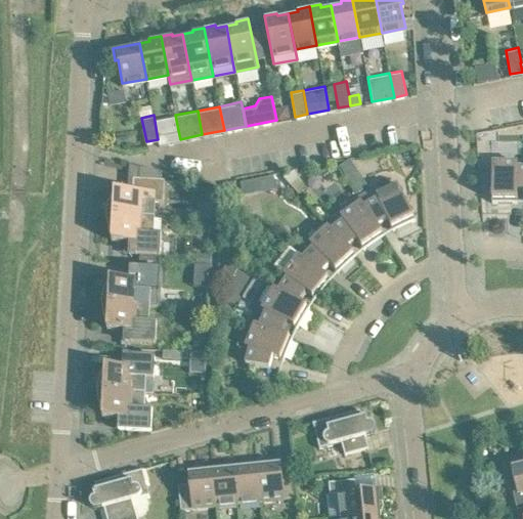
[(180,139),(178,130),(157,134),(158,139),(159,143),(180,139)]
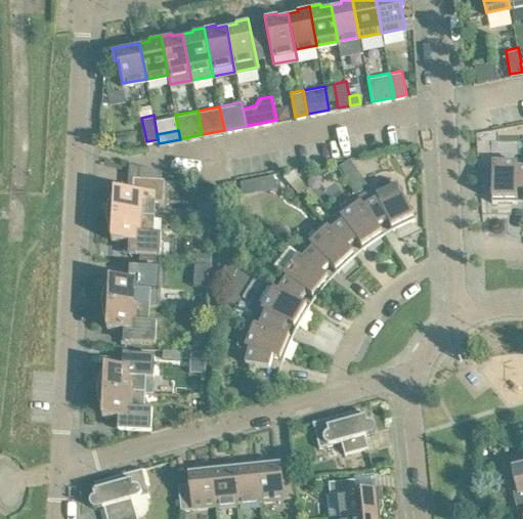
[(517,188),(522,188),(522,164),(517,164),(517,159),(491,159),(491,200),(517,200),(517,188)]
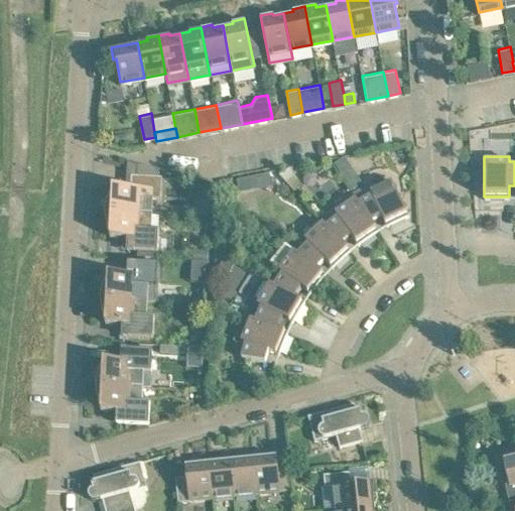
[(157,174),(158,166),(140,161),(137,161),(137,172),(131,172),(130,184),(112,183),(111,193),(109,193),(108,196),(106,199),(106,202),(105,206),(105,209),(151,211),(151,196),(160,196),(161,174),(157,174)]
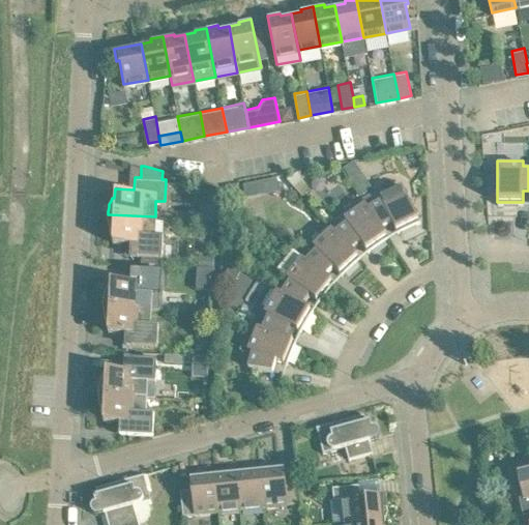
[(255,180),(242,182),(244,196),(257,194),(255,180)]
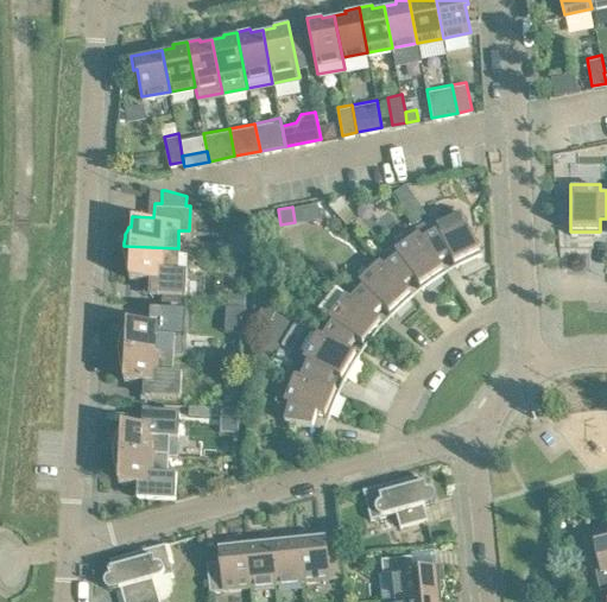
[(461,209),(435,222),(431,216),(416,225),(418,230),(438,259),(449,253),(455,265),(481,252),(461,209)]
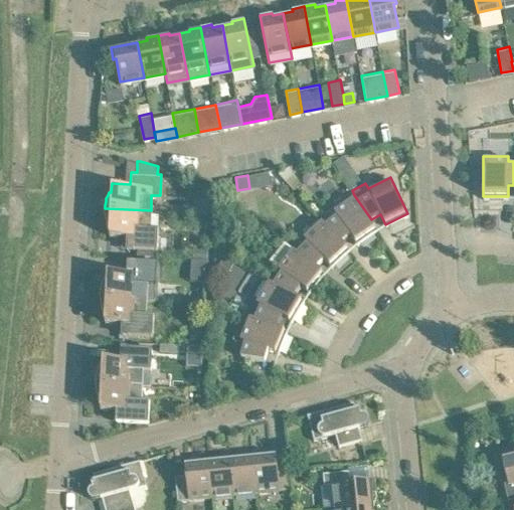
[(356,242),(377,228),(371,219),(354,195),(334,209),(337,213),(325,222),(342,240),(350,233),(356,242)]
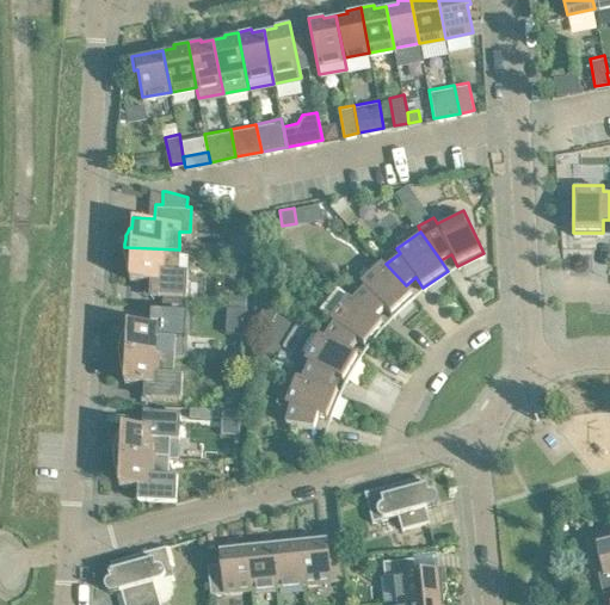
[(232,238),(230,255),(247,257),(248,239),(232,238)]
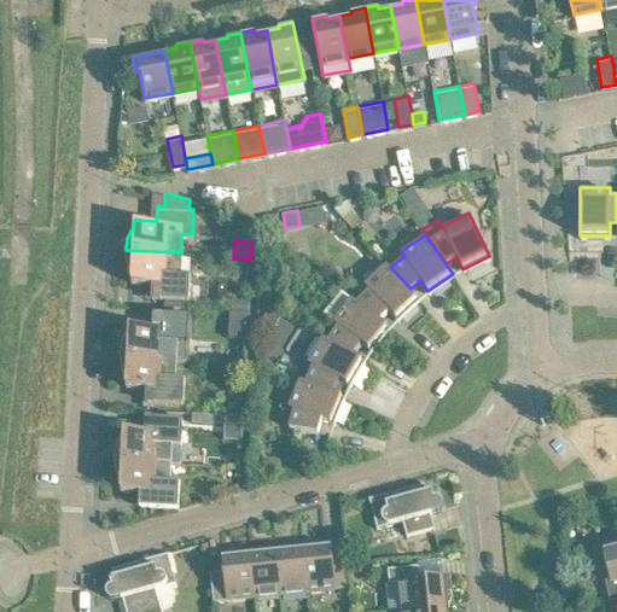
[(181,252),(126,250),(124,252),(126,256),(126,260),(126,263),(127,266),(128,270),(132,270),(131,280),(152,281),(152,296),(164,297),(188,298),(190,272),(180,270),(181,252)]
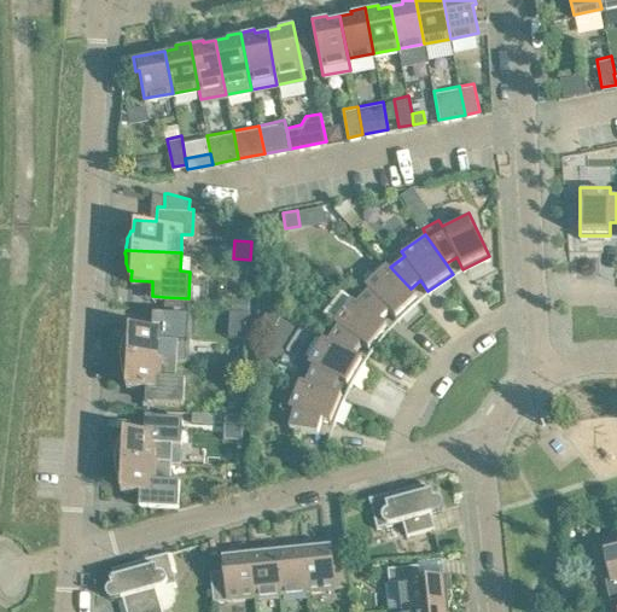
[(411,289),(390,267),(386,263),(365,283),(368,287),(356,301),(379,319),(389,309),(397,319),(419,298),(411,289)]
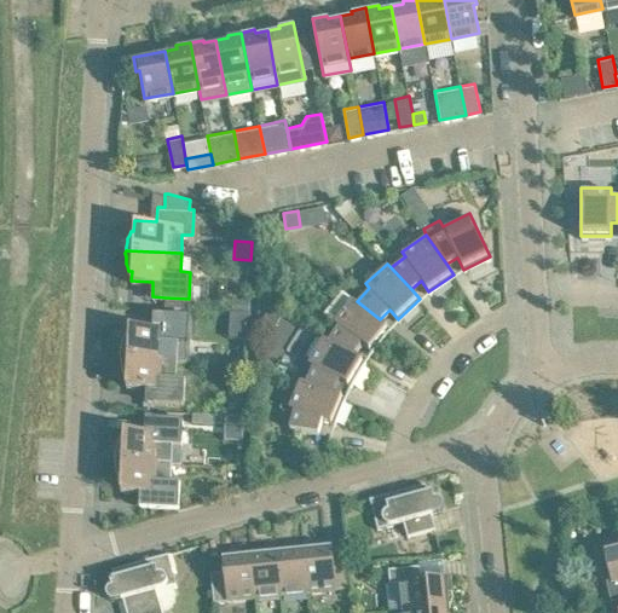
[(341,288),(323,311),(339,324),(329,339),(354,353),(362,342),(371,351),(391,327),(380,319),(357,301),(341,288)]
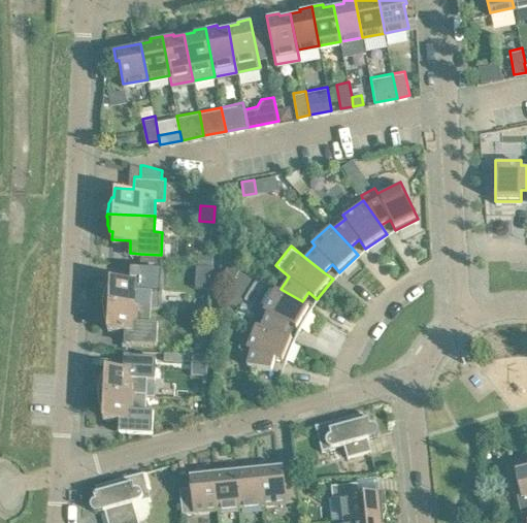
[(150,304),(151,289),(159,289),(160,267),(135,266),(135,279),(109,276),(109,286),(107,286),(105,289),(104,292),(103,295),(102,299),(102,302),(150,304)]
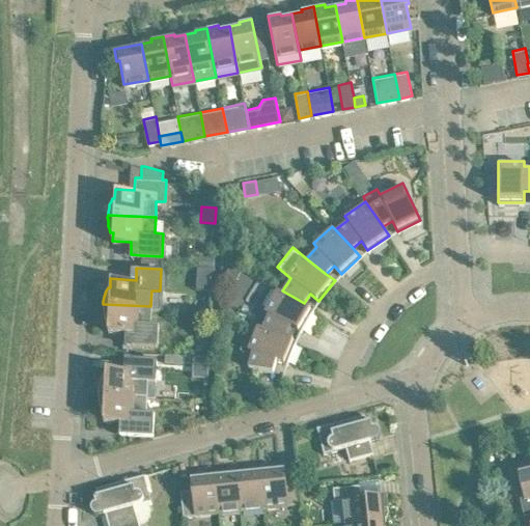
[(313,308),(304,303),(282,291),(277,287),(265,309),(269,312),(262,326),(285,335),(290,325),(300,331),(313,308)]
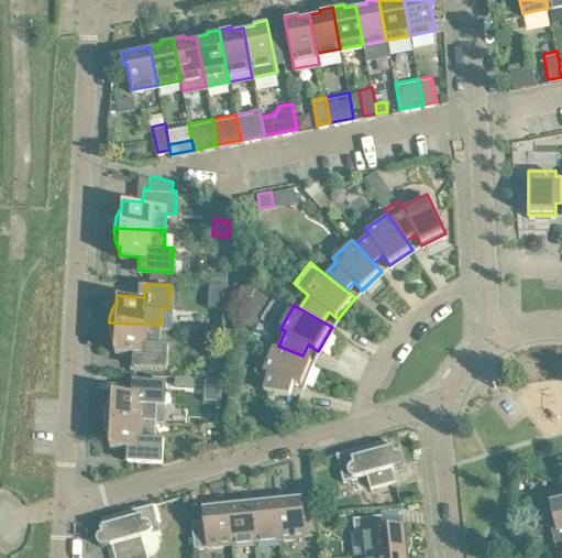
[(158,342),(160,325),(109,323),(109,326),(109,330),(110,334),(111,337),(112,341),(114,341),(114,350),(134,351),(133,364),(166,367),(167,342),(158,342)]
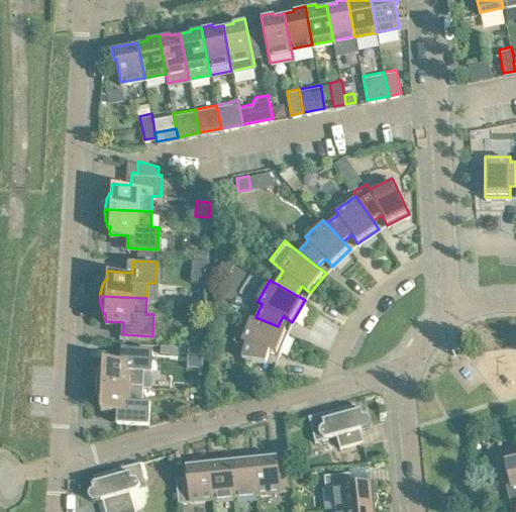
[(278,326),(255,317),(250,315),(241,338),(246,340),(241,355),(266,362),(269,349),(279,353),(288,330),(278,326)]
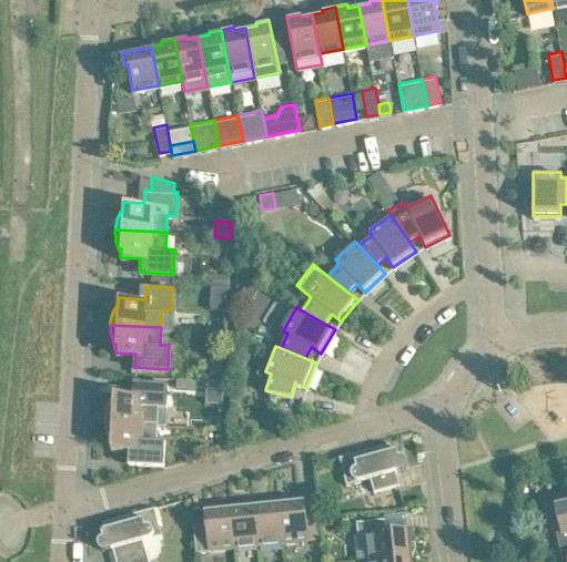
[(223,370),(223,355),(210,355),(209,369),(223,370)]
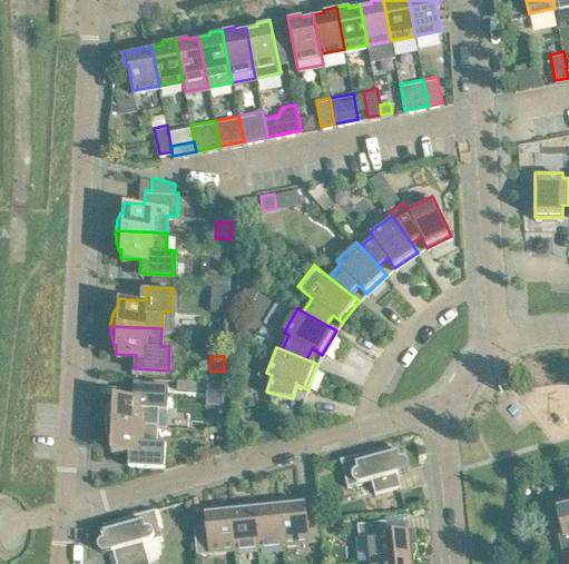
[(113,404),(110,403),(109,406),(108,411),(107,414),(106,417),(106,422),(157,424),(157,407),(166,407),(168,384),(135,382),(134,395),(114,394),(113,404)]
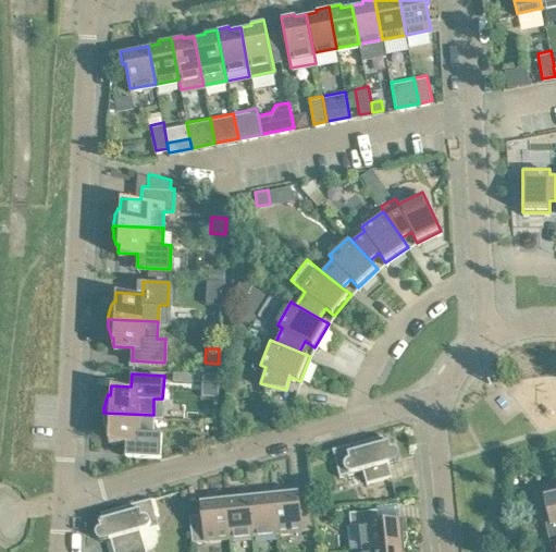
[(152,432),(153,415),(103,413),(103,416),(103,420),(103,424),(104,427),(106,430),(109,431),(108,440),(127,441),(127,454),(160,456),(161,432),(152,432)]
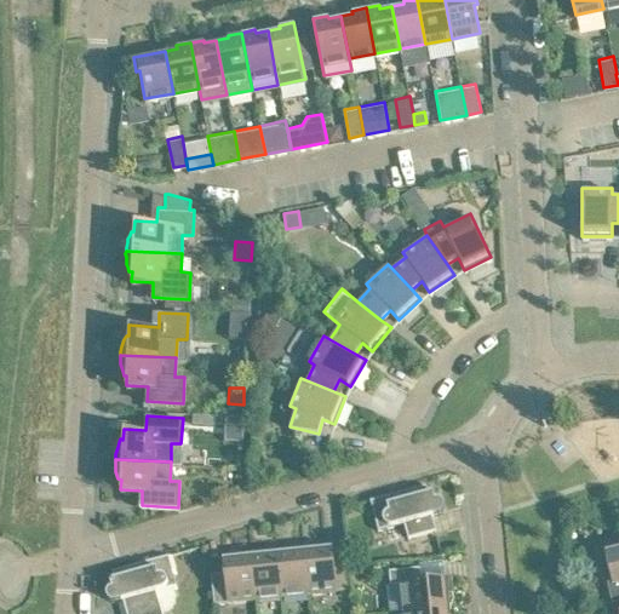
[(431,512),(439,510),(441,508),(443,504),(443,500),(441,497),(437,495),(434,495),(433,488),(428,489),(425,481),(370,497),(377,527),(403,520),(407,534),(435,527),(431,512)]
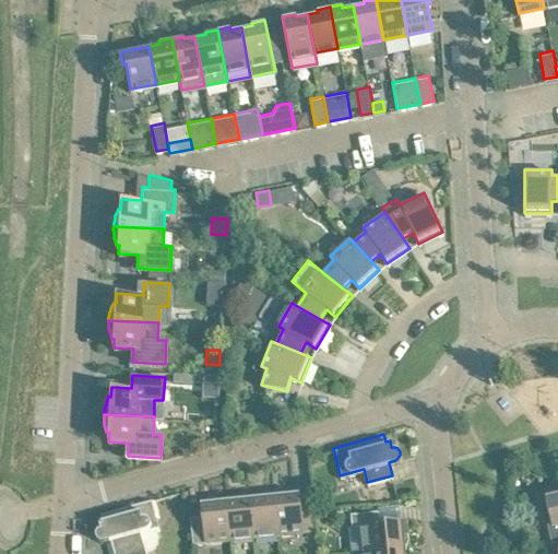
[(285,490),(273,491),(277,533),(316,529),(312,503),(300,504),(299,491),(286,493),(285,490)]
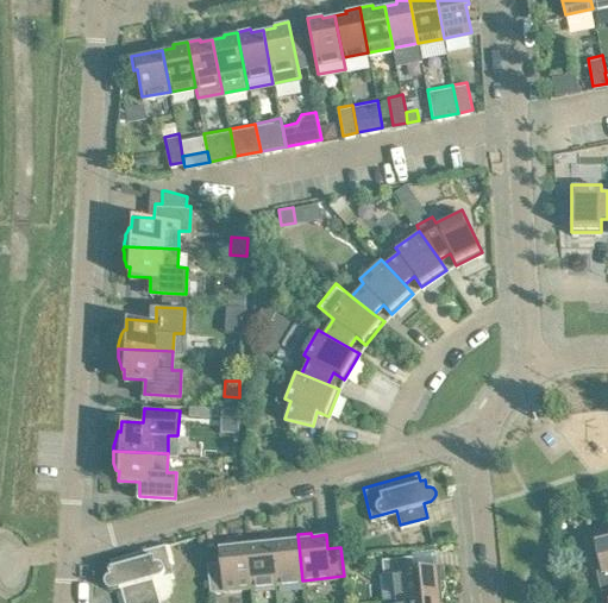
[(302,580),(298,534),(284,536),(284,539),(273,540),(276,583),(302,580)]
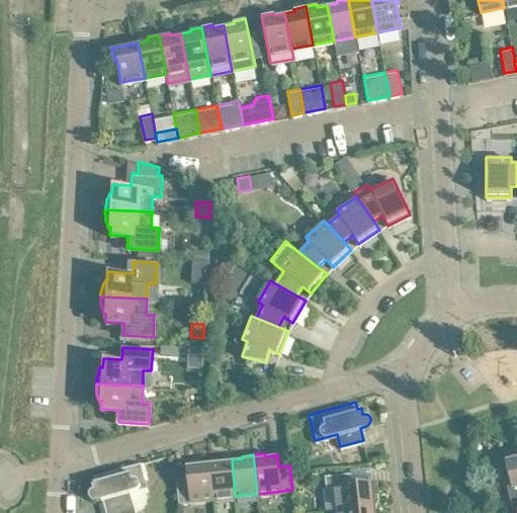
[(516,456),(505,460),(511,483),(507,484),(511,501),(515,500),(516,499),(516,456)]
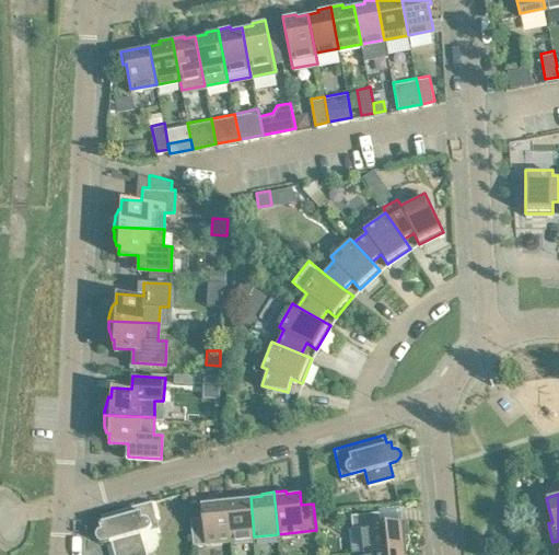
[(254,536),(251,497),(240,498),(239,496),(226,497),(231,539),(254,536)]
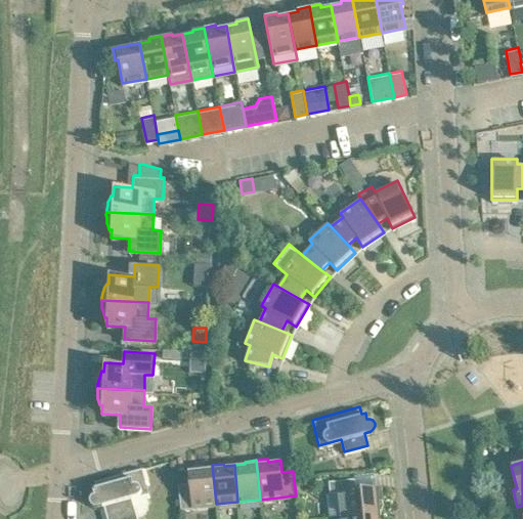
[(216,504),(212,465),(201,466),(201,468),(188,470),(189,482),(178,483),(180,508),(216,504)]
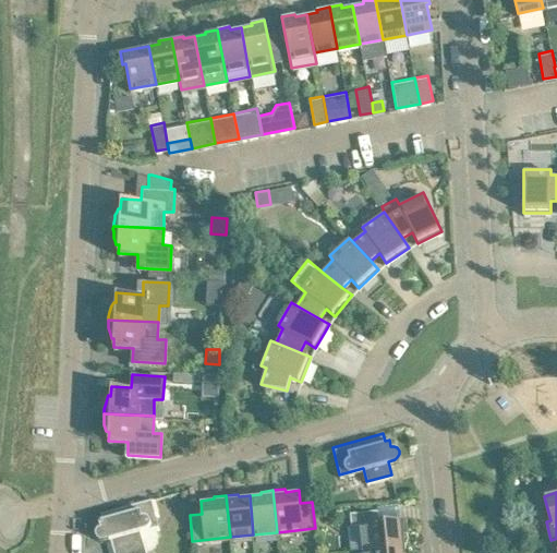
[(98,519),(100,526),(97,528),(95,530),(95,535),(97,537),(100,539),(104,539),(110,537),(113,552),(146,552),(140,529),(158,524),(150,497),(100,511),(103,518),(98,519)]
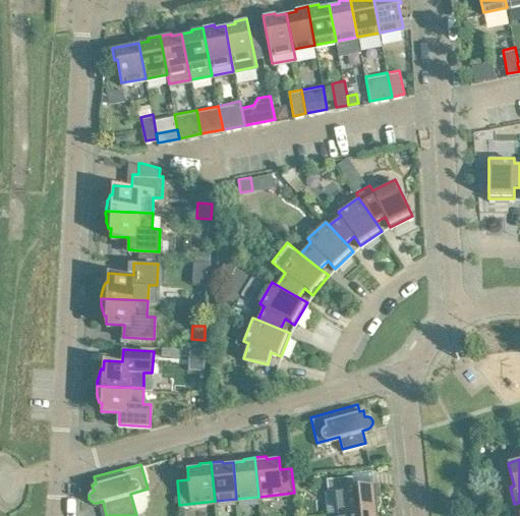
[(337,488),(339,512),(378,508),(377,499),(381,498),(379,483),(353,485),(352,474),(327,476),(328,489),(337,488)]
